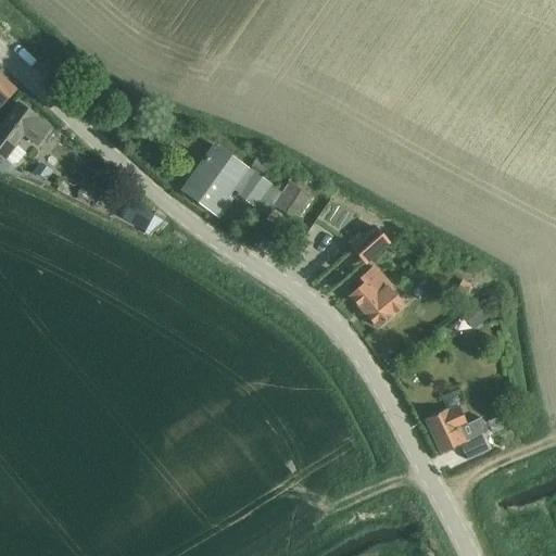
[(0,75),(0,109),(16,91),(0,75)]
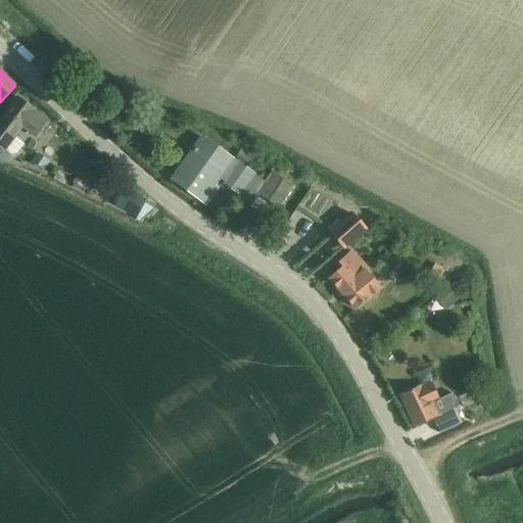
[(0,135),(0,146),(11,155),(18,154),(26,145),(14,137),(22,128),(35,137),(47,121),(35,112),(19,100),(0,125),(0,132),(2,134),(0,135)]
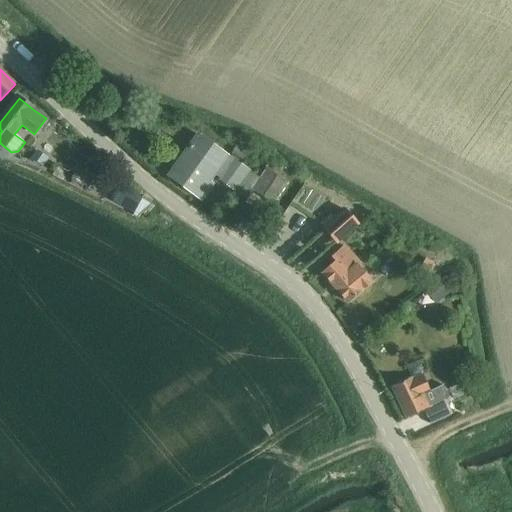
[(200,136),(170,177),(198,198),(211,181),(215,176),(220,180),(218,181),(236,194),(237,192),(246,199),(253,189),(273,203),(287,183),(268,169),(260,180),(251,173),(200,136)]
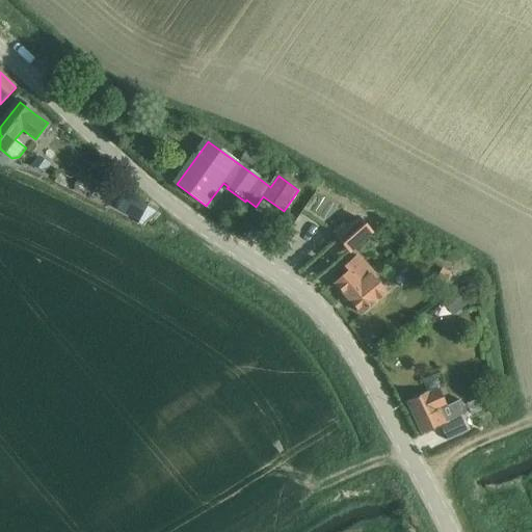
[(245,152),(239,161),(251,168),(257,158),(245,152)]
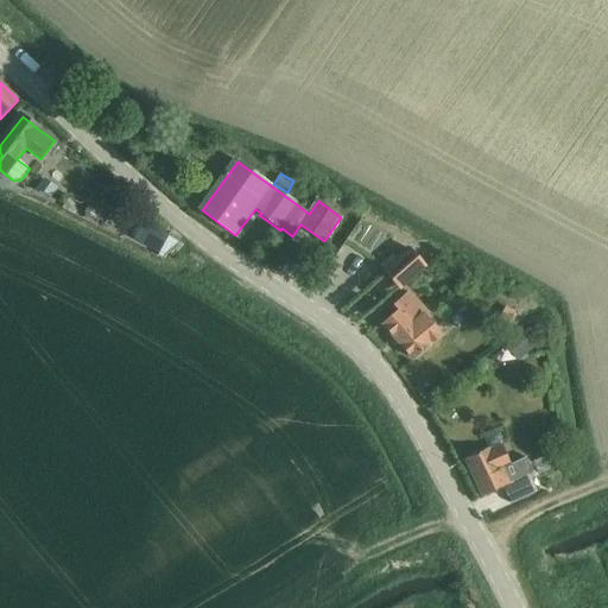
[(49,197),(55,190),(42,179),(36,188),(49,197)]
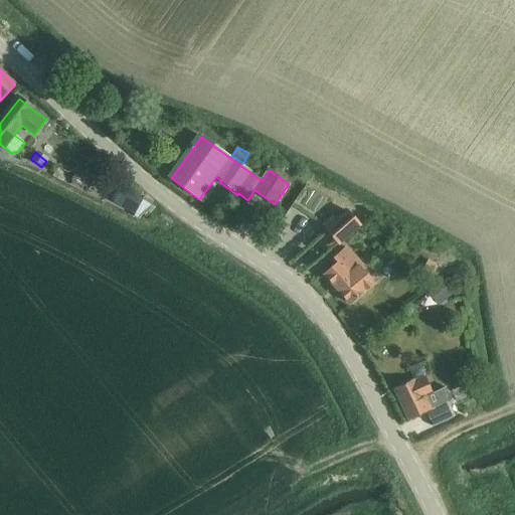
[(141,195),(123,185),(114,203),(135,214),(143,201),(139,198),(141,195)]
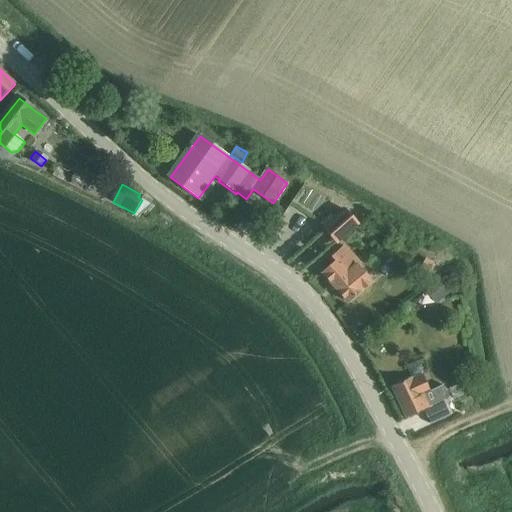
[(331,216),(320,225),(324,230),(336,243),(357,225),(345,211),(334,220),(331,216)]
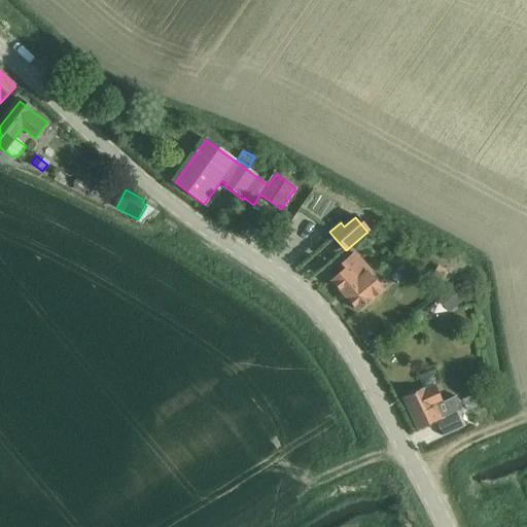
[(345,270),(331,282),(358,312),(382,291),(372,280),(367,275),(370,273),(354,254),(341,266),(345,270)]
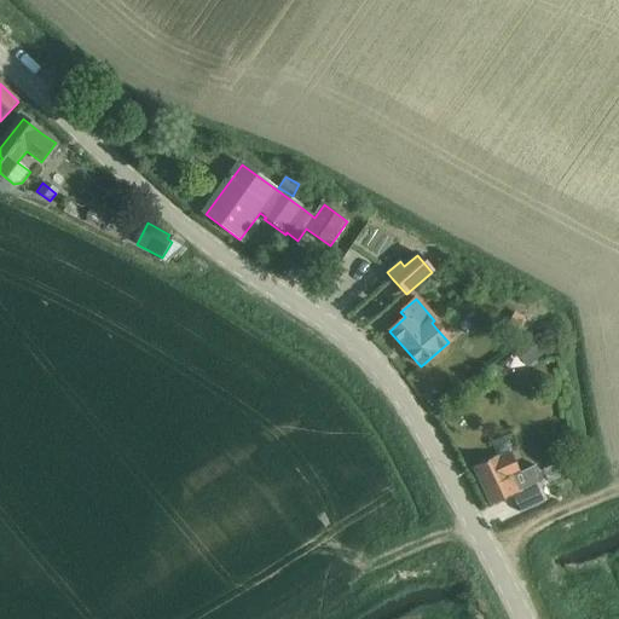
[(510,313),(504,327),(516,333),(524,319),(510,313)]
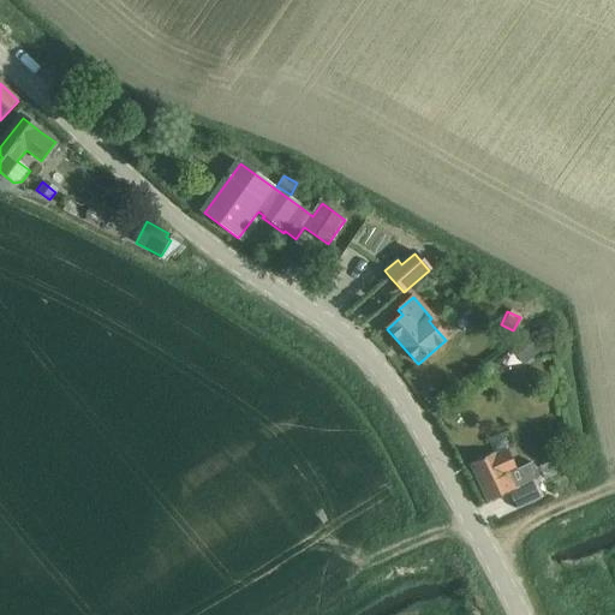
[(533,335),(513,352),(524,365),(544,350),(533,335)]
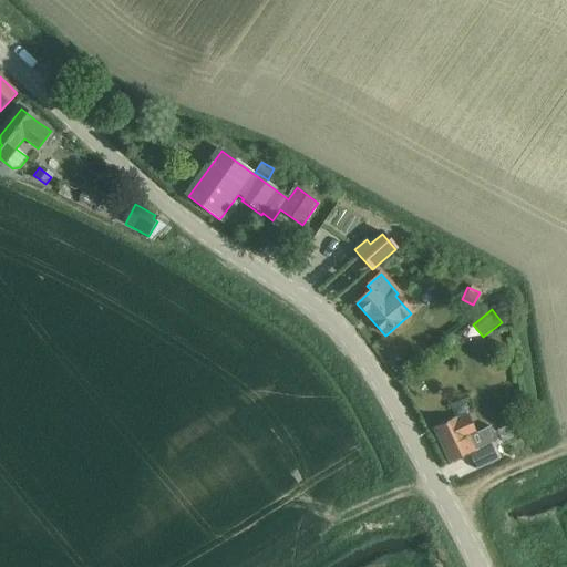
[(525,416),(521,408),(514,411),(517,421),(525,416)]
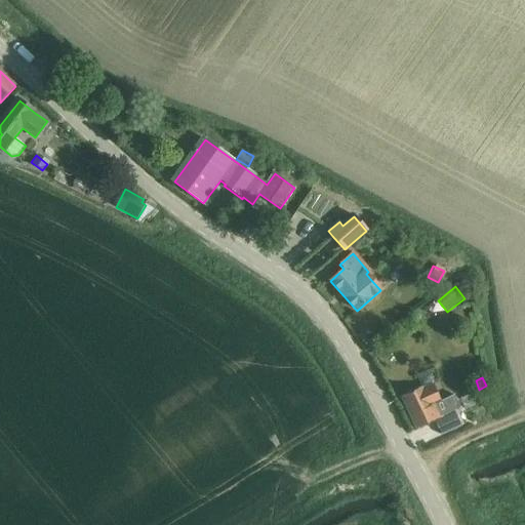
[(456,395),(446,400),(440,402),(433,386),(423,390),(422,389),(401,398),(415,430),(434,421),(441,436),(460,427),(453,411),(462,407),(456,395)]
